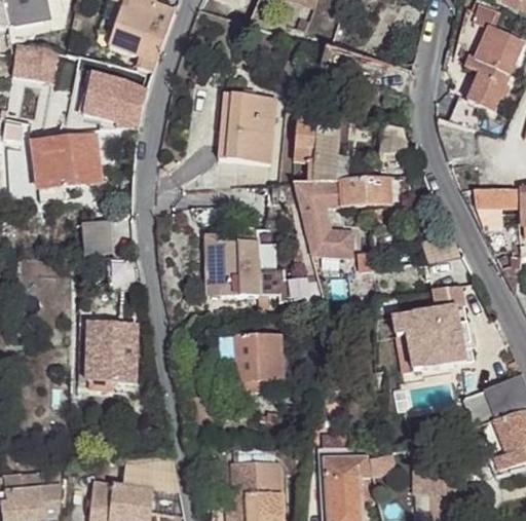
[(0,0),(0,27),(48,17),(44,0),(0,0)]
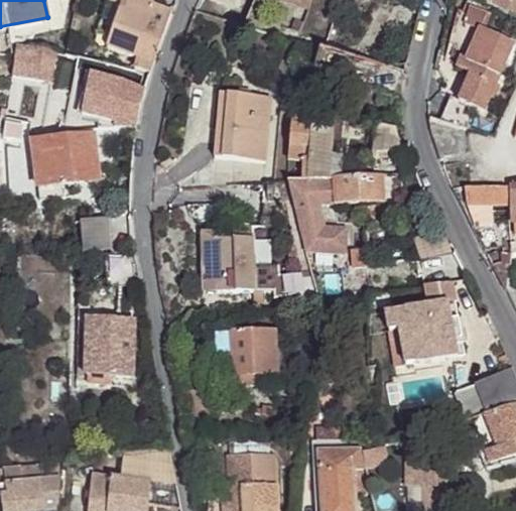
[(136,65),(149,69),(170,8),(173,1),(170,0),(157,0),(155,5),(153,12),(121,1),(120,2),(106,44),(139,55),(136,65)]
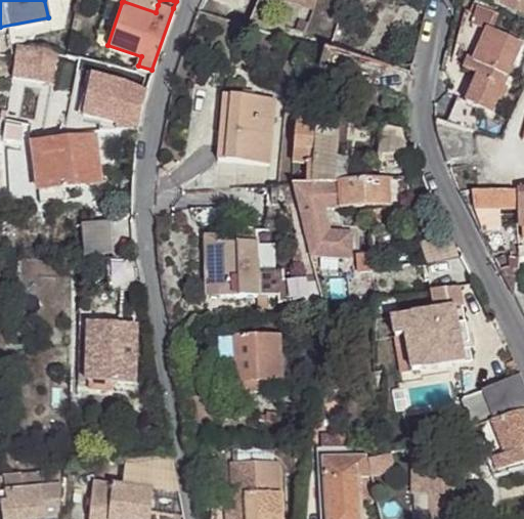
[(116,0),(122,2),(123,1),(156,12),(158,5),(154,3),(155,0),(116,0)]
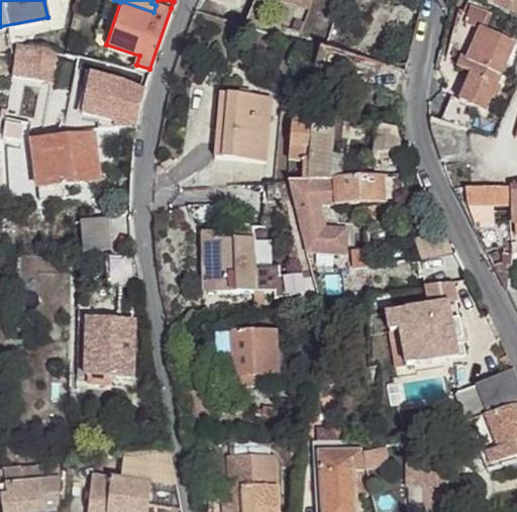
[(496,0),(516,9),(516,0),(496,0)]
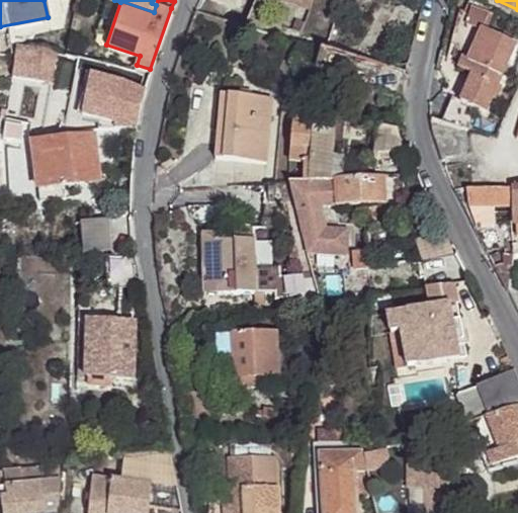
[(482,25),(489,13),(470,3),(463,16),(482,25)]
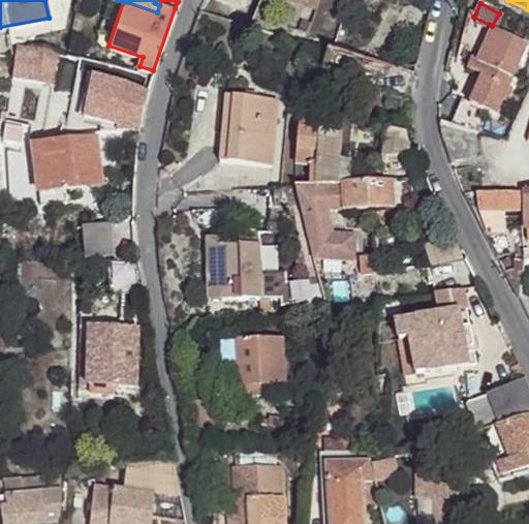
[(494,111),(526,42),(492,26),(476,60),(485,63),(480,72),(469,98),(486,108),(494,111)]
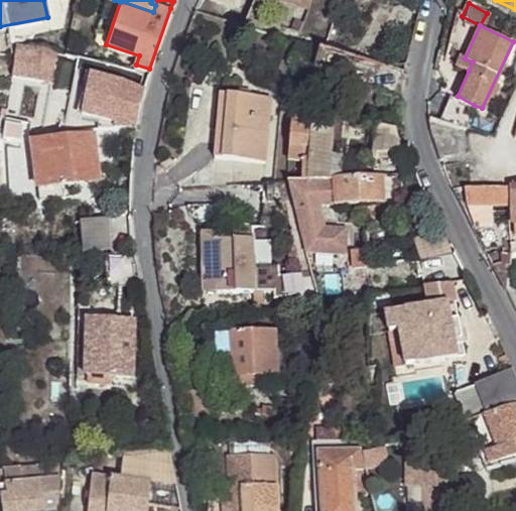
[(400,91),(403,69),(321,45),(314,67),(325,70),(318,92),(344,99),(350,78),(400,91)]
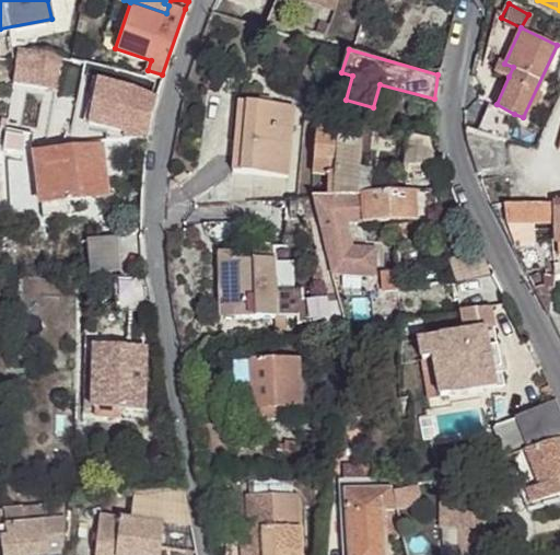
[(60,55),(34,50),(30,83),(55,89),(60,55)]
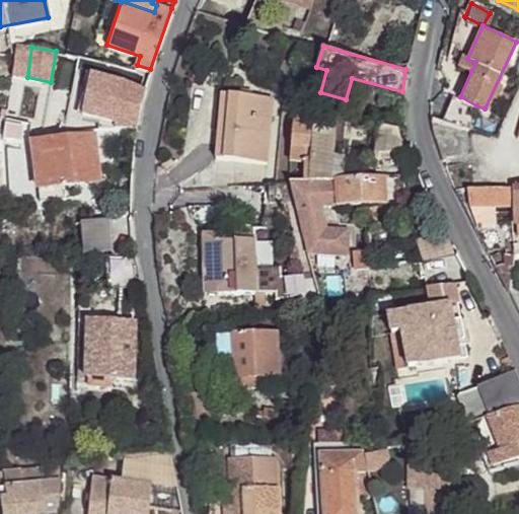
[(471,71),(475,62),(467,59),(461,56),(457,65),(471,71)]
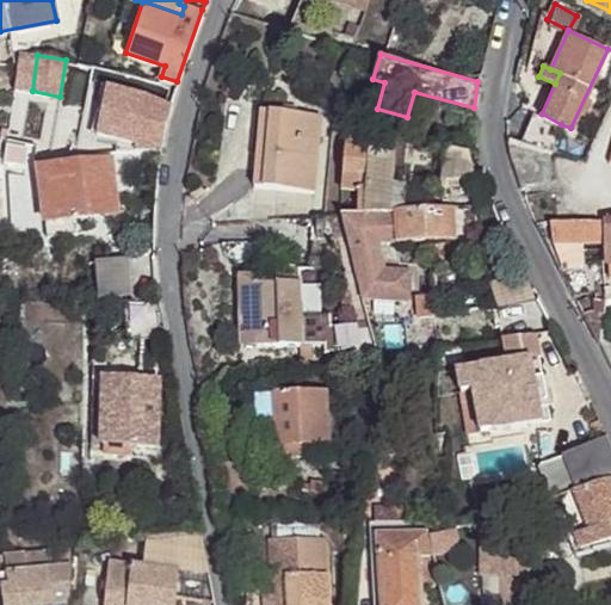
[(253,179),(314,185),(321,110),(260,104),(253,179)]
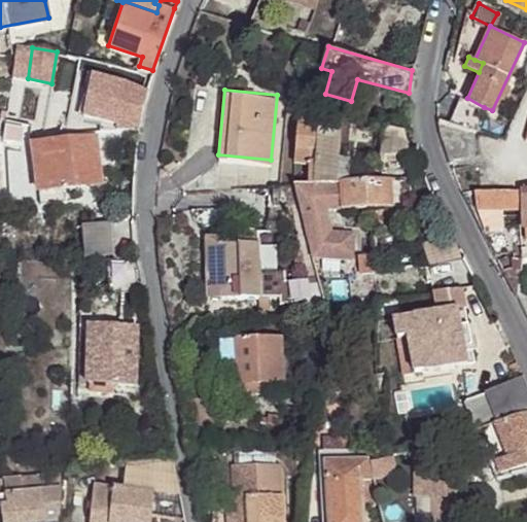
[(463,97),(451,120),(475,128),(484,107),(467,98),(463,97)]
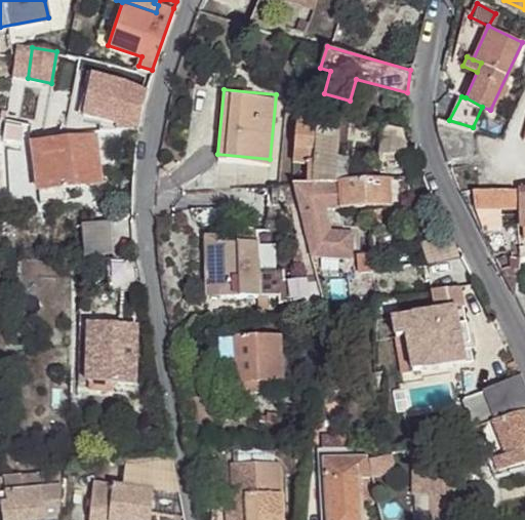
[(331,102),(329,114),(346,117),(348,105),(331,102)]
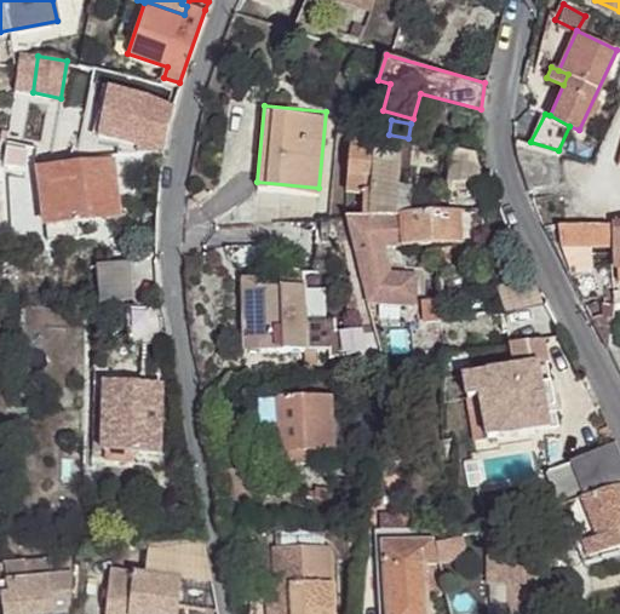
[(375,132),(349,131),(345,188),(363,190),(361,212),(392,210),(396,182),(391,182),(394,150),(374,149),(375,132)]
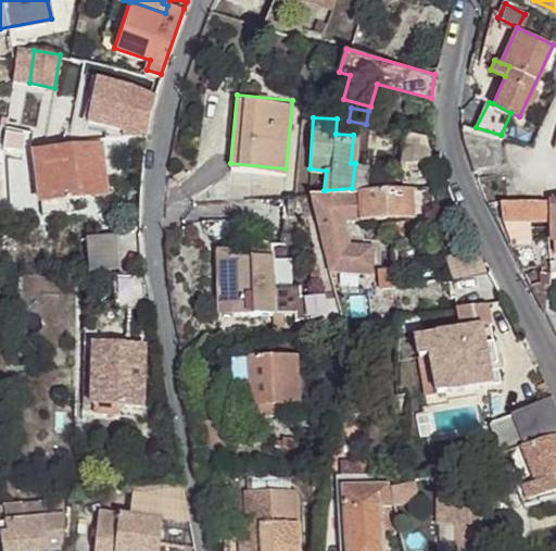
[(476,127),(462,123),(469,161),(474,170),(493,163),(501,136),(501,135),(476,127)]
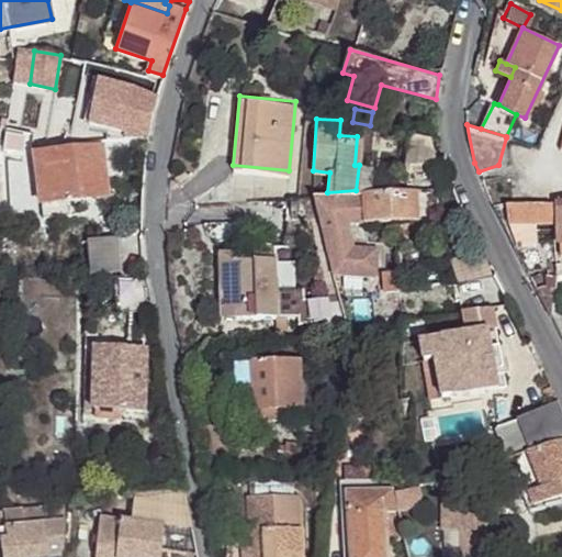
[(6,131),(2,146),(23,151),(25,135),(6,131)]
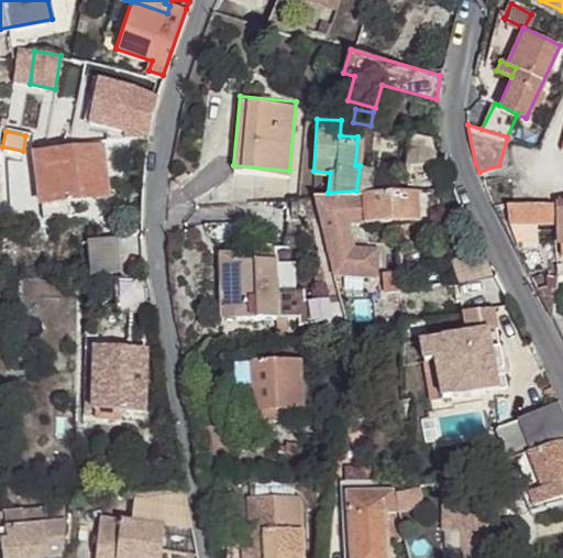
[(422,135),(409,132),(406,164),(406,171),(416,170),(416,164),(437,162),(432,137),(422,135)]
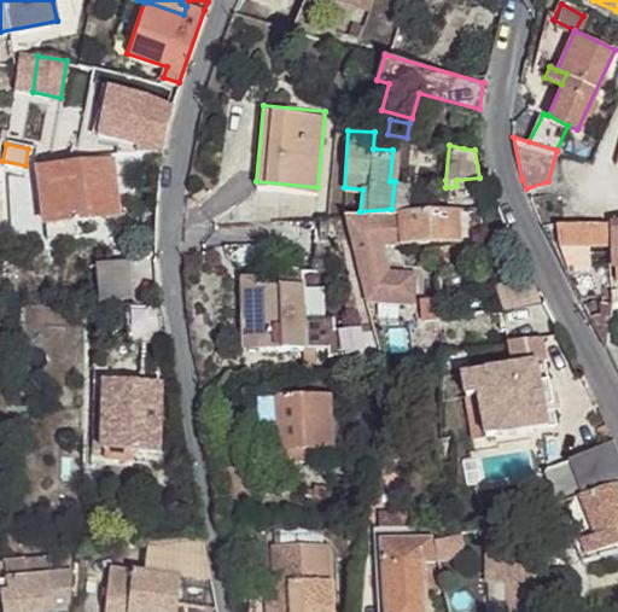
[(46,221),(75,217),(116,211),(109,158),(36,167),(42,220),(46,221)]
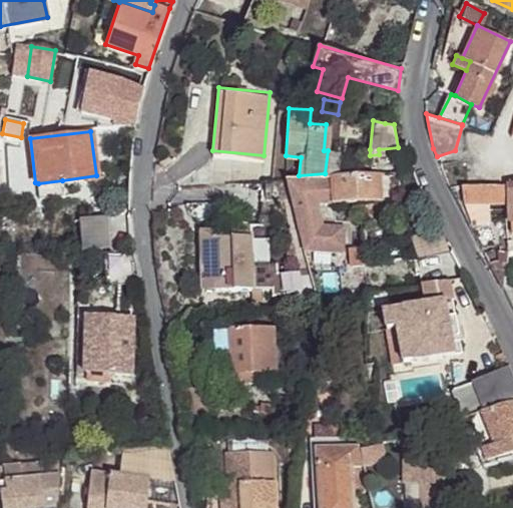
[(330,173),(332,197),(333,201),(381,196),(379,169),(330,173)]
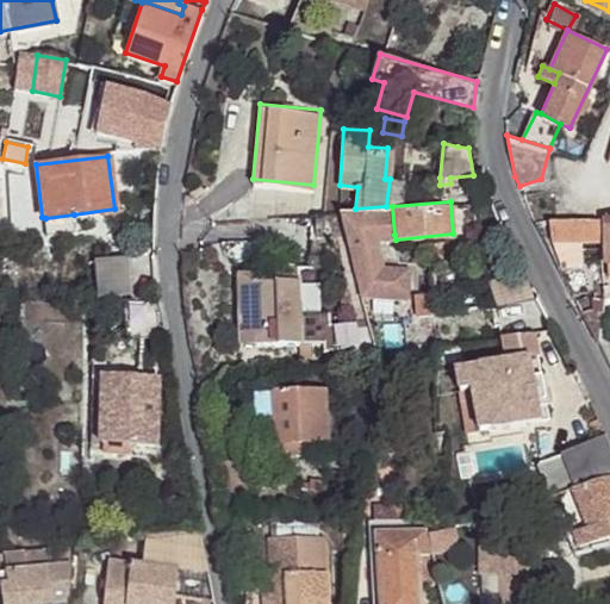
[(355,209),(338,211),(359,292),(405,294),(406,269),(380,267),(373,236),(394,235),(392,206),(386,206),(355,209)]
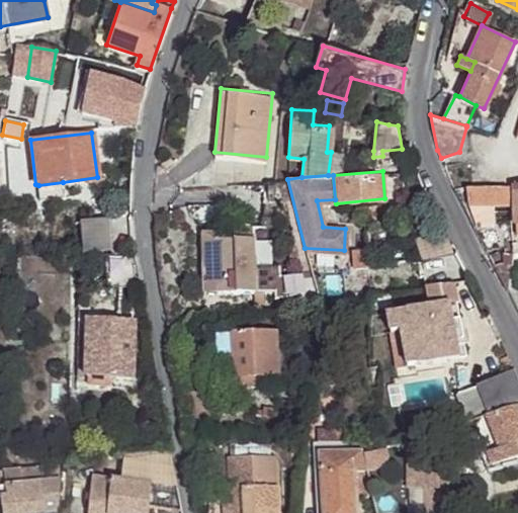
[(65,198),(63,182),(38,185),(40,201),(65,198)]
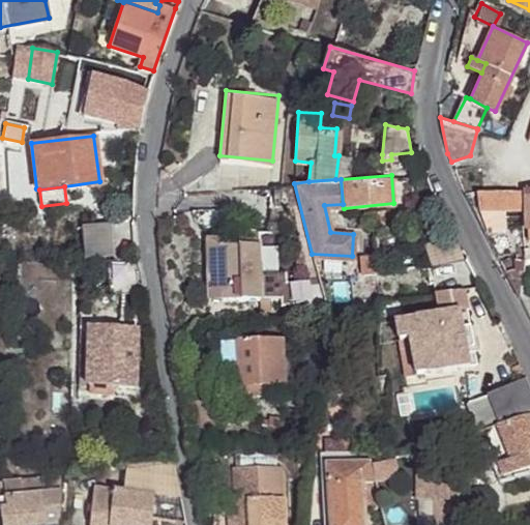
[(520,207),(520,187),(478,190),(478,208),(482,208),(503,207),(520,207)]
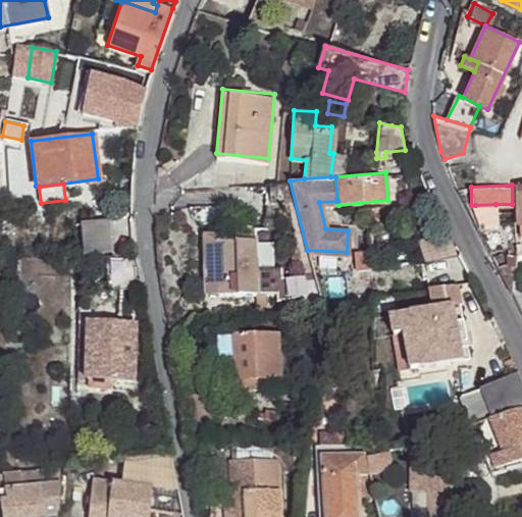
[(496,204),(475,205),(482,219),(498,217),(496,204)]
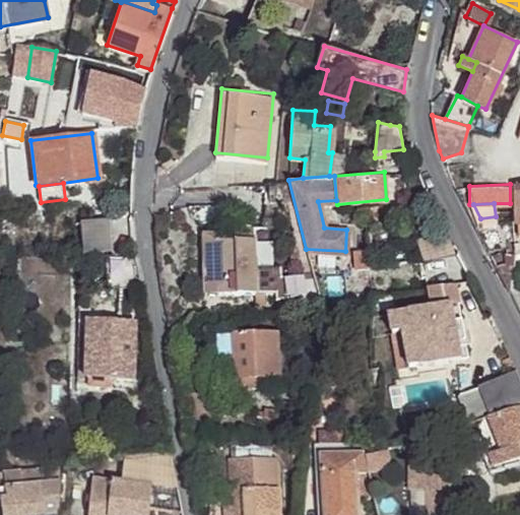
[(80,218),(81,250),(110,248),(108,216),(80,218)]
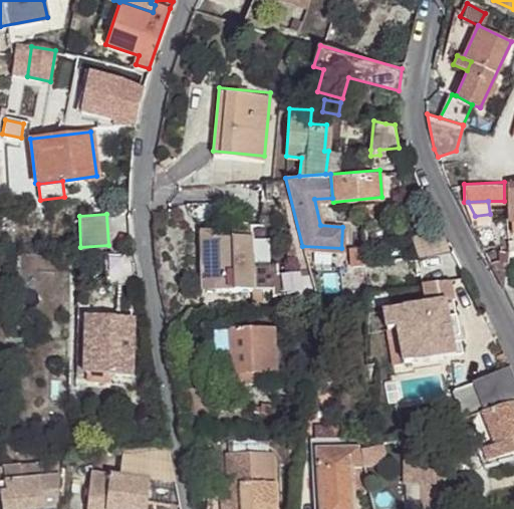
[(274,288),(292,287),(291,266),(276,267),(276,259),(251,260),(251,222),(234,222),(234,229),(202,229),(204,286),(274,283),(274,288)]
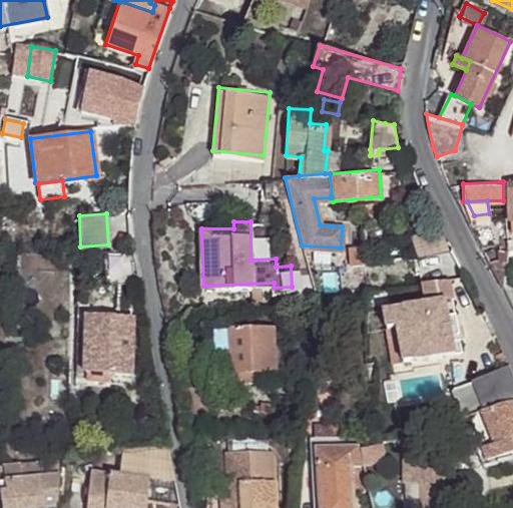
[(439,225),(409,236),(414,252),(449,247),(439,225)]
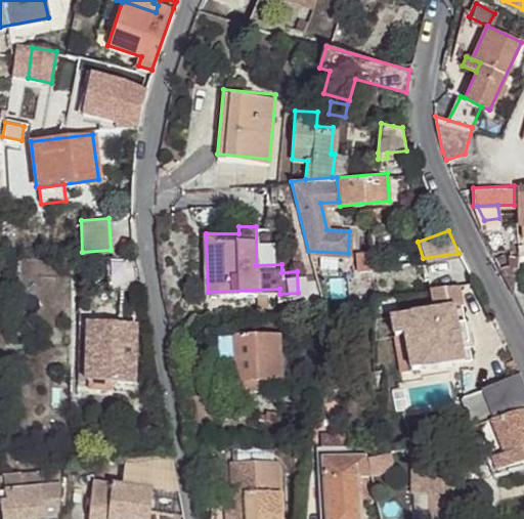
[(511,293),(515,245),(491,257),(509,293),(511,293)]
